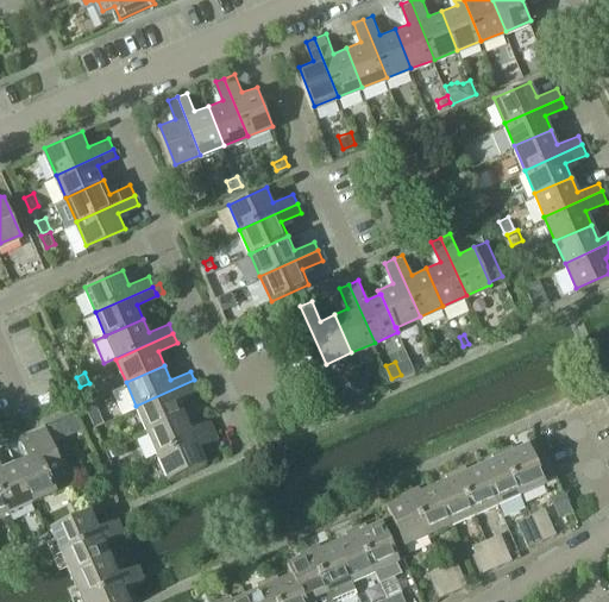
[(136,406),(146,430),(184,413),(179,399),(198,389),(194,380),(136,406)]
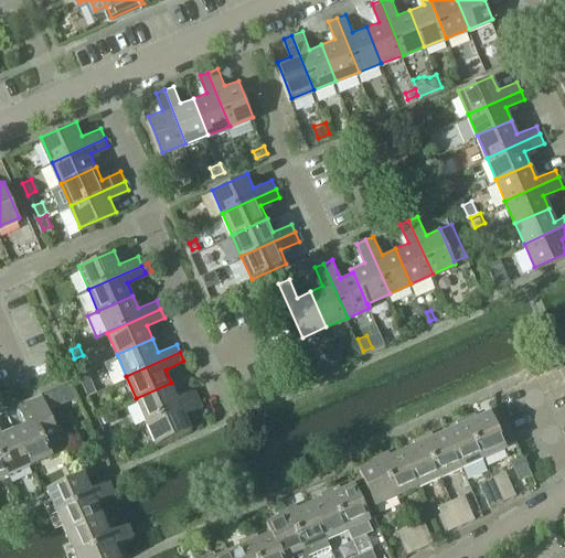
[(136,398),(146,419),(199,395),(195,387),(177,396),(171,383),(136,398)]
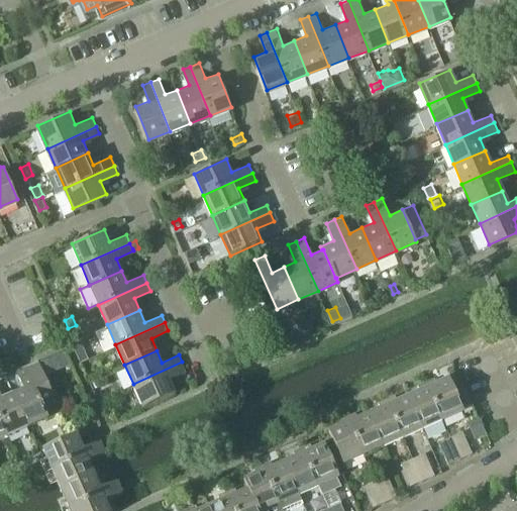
[(24,385),(13,390),(28,423),(47,414),(43,405),(56,400),(36,358),(16,367),(24,385)]
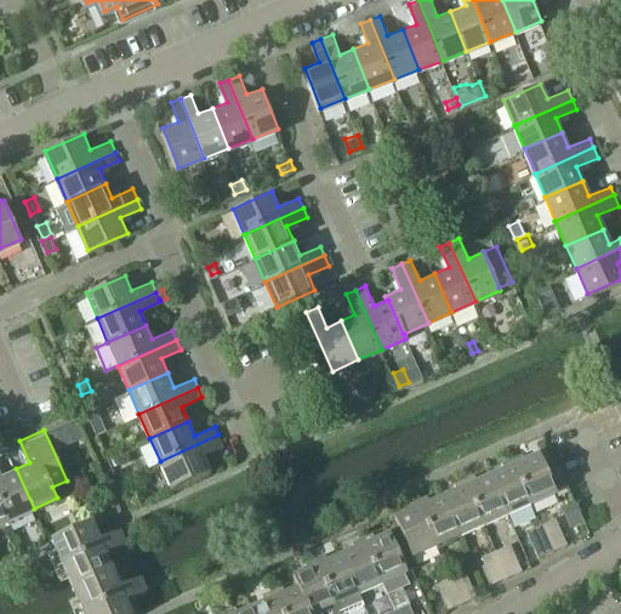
[(218,435),(160,461),(171,487),(210,470),(204,454),(223,445),(218,435)]
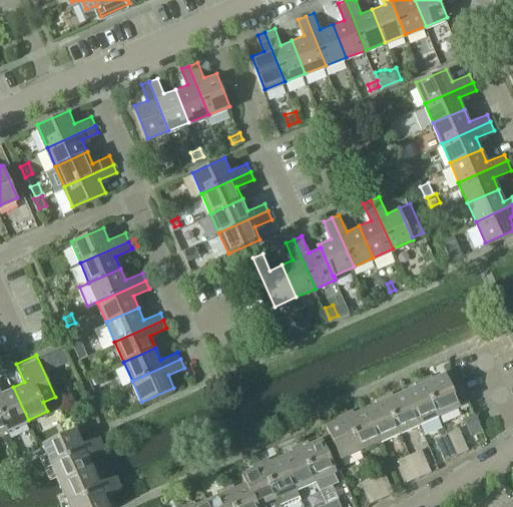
[(432,373),(424,377),(440,414),(461,405),(460,402),(469,398),(460,376),(450,380),(447,373),(434,378),(432,373)]
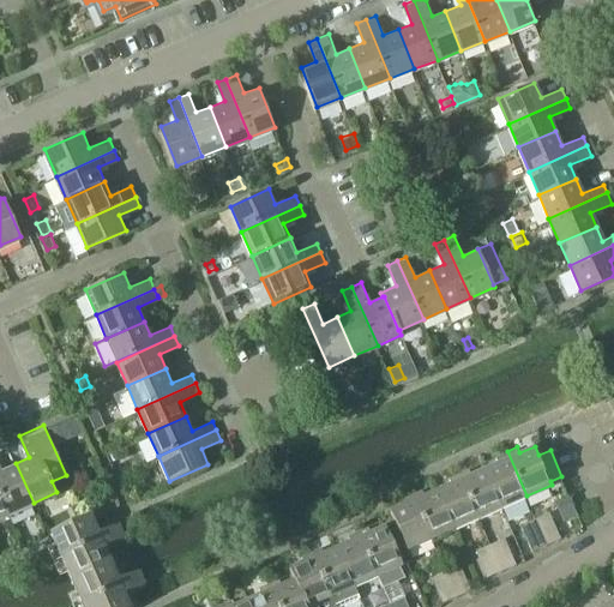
[(500,462),(487,468),(504,506),(527,496),(507,451),(497,456),(500,462)]
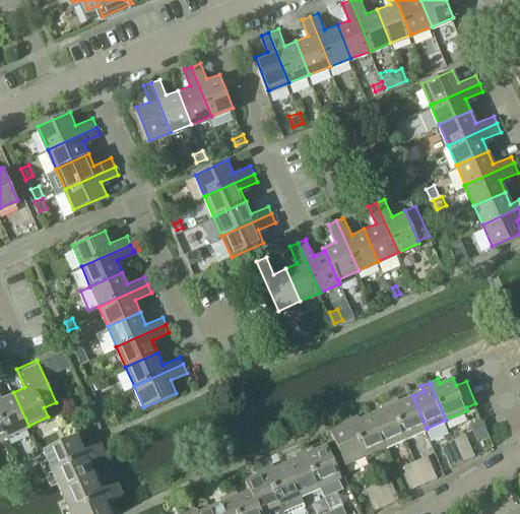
[(0,396),(0,414),(8,435),(28,426),(13,392),(0,397),(0,396)]
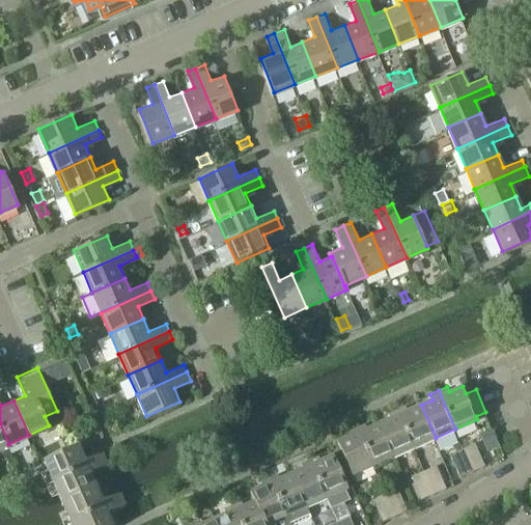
[(407,405),(398,408),(415,446),(436,438),(421,405),(409,410),(407,405)]
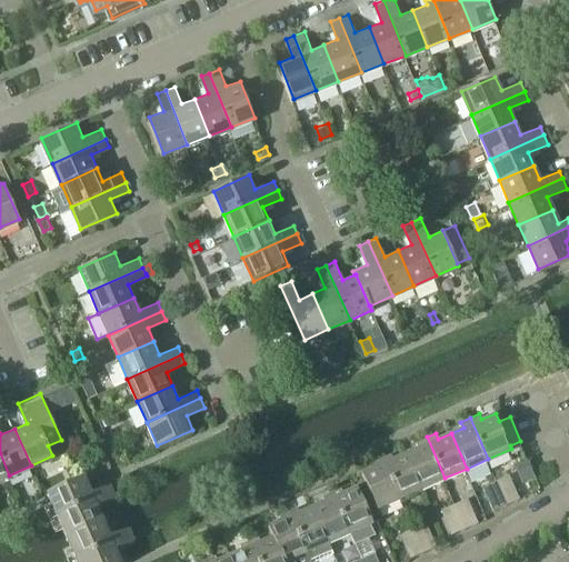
[(119,444),(116,437),(109,439),(112,448),(119,444)]
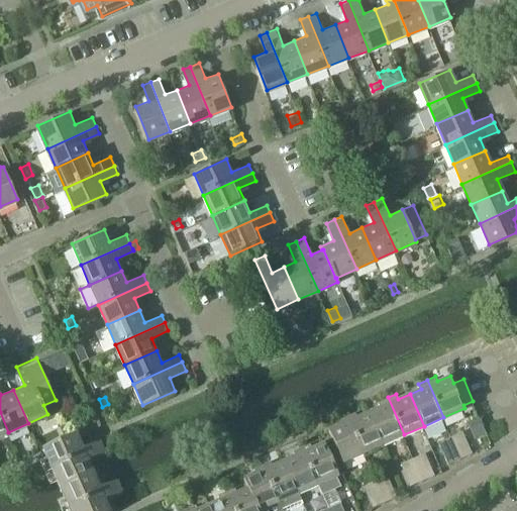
[(382,406),(371,411),(385,443),(404,434),(388,397),(380,401),(382,406)]
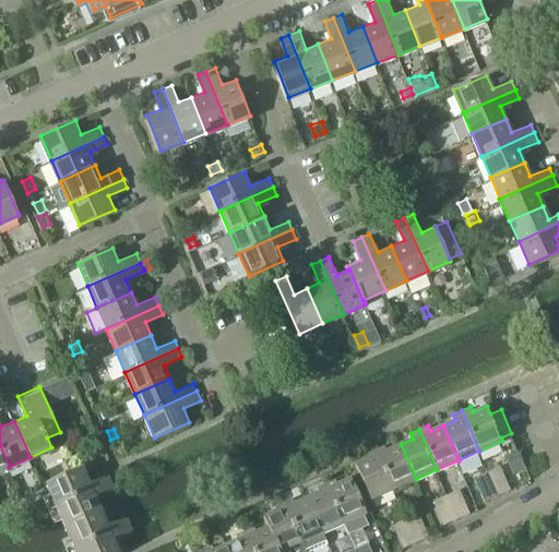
[(385,443),(377,447),(395,488),(416,479),(401,444),(389,448),(385,443)]
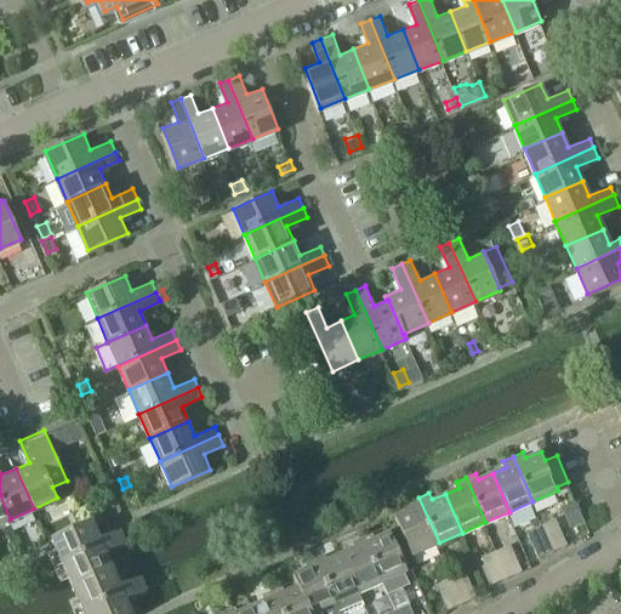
[(0,523),(10,519),(0,495),(0,523)]
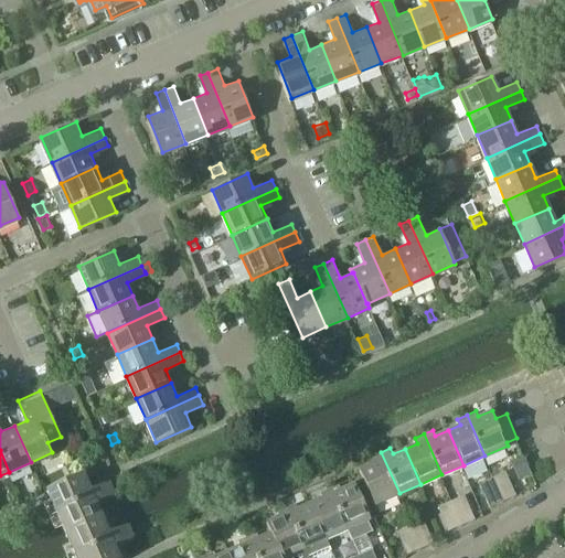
[(400,493),(381,452),(372,457),(374,462),(360,468),(375,503),(400,493)]
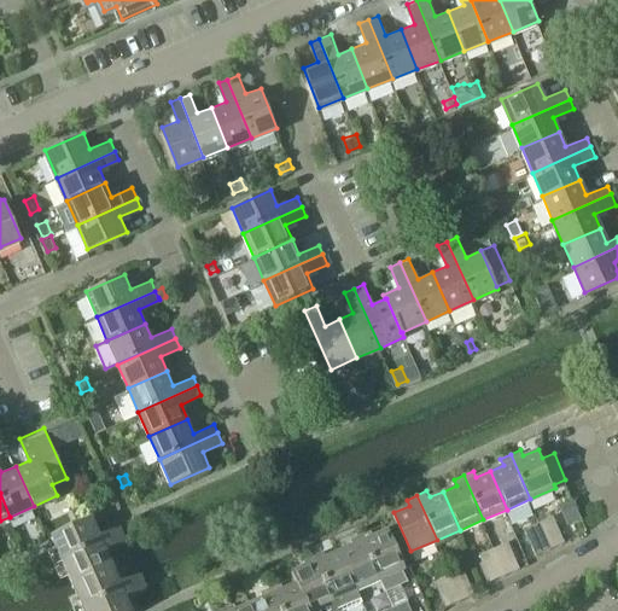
[(554,515),(540,521),(551,545),(565,539),(554,515)]
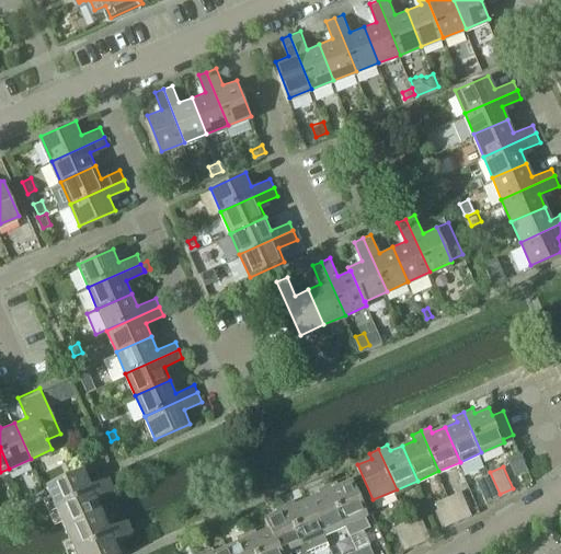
[(58,510),(66,529),(102,512),(95,496),(114,488),(112,485),(109,475),(89,484),(87,479),(82,468),(46,484),(50,494),(58,510)]
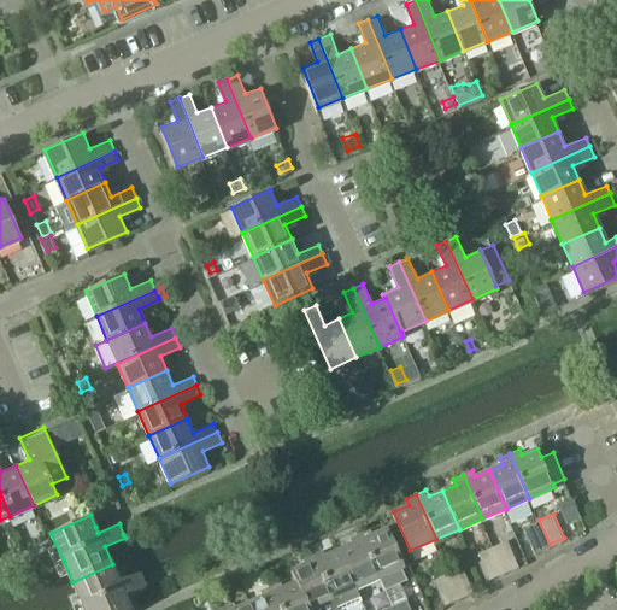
[(550,544),(539,520),(524,526),(535,550),(550,544)]
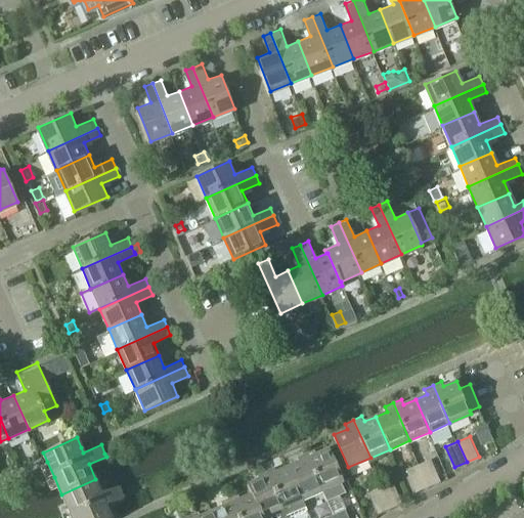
[(315,447),(307,450),(323,488),(322,488),(326,499),(346,489),(342,480),(344,479),(330,447),(317,452),(315,447)]
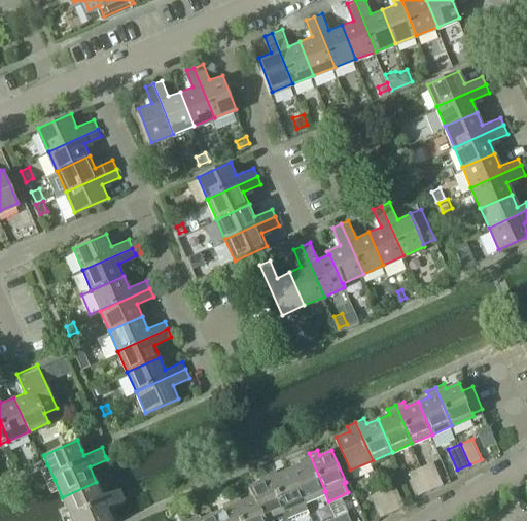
[(303,462),(291,467),(305,499),(324,491),(325,491),(309,453),(301,457),(303,462)]
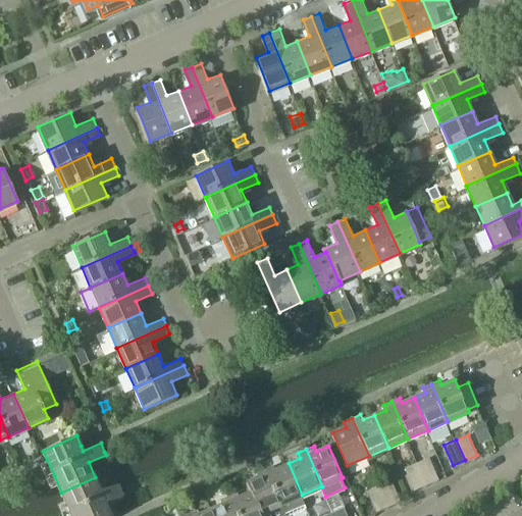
[(429,455),(418,460),(427,481),(438,476),(429,455)]
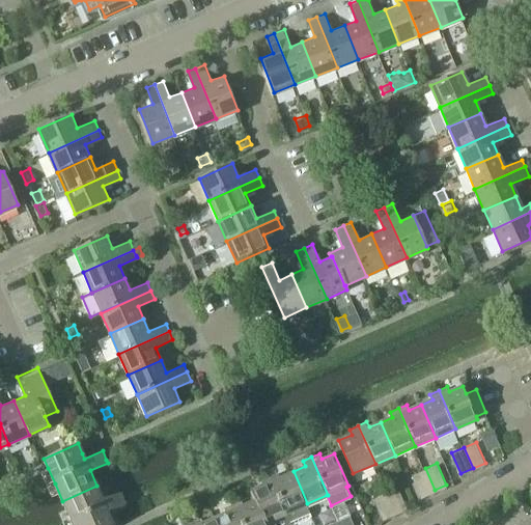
[(435,490),(425,468),(413,473),(422,495),(435,490)]
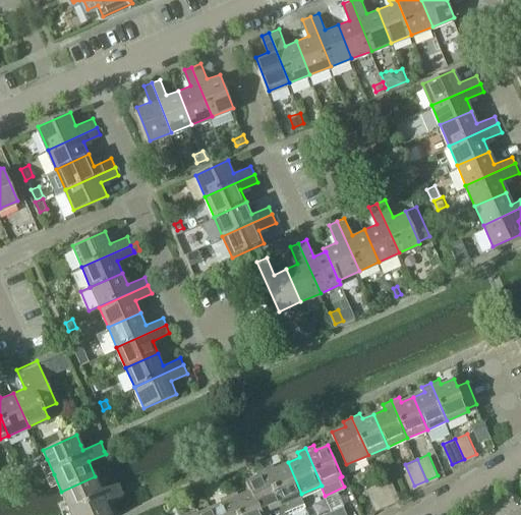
[(274,462),(266,465),(286,512),(305,504),(301,495),(301,494),(288,462),(277,467),(274,462)]
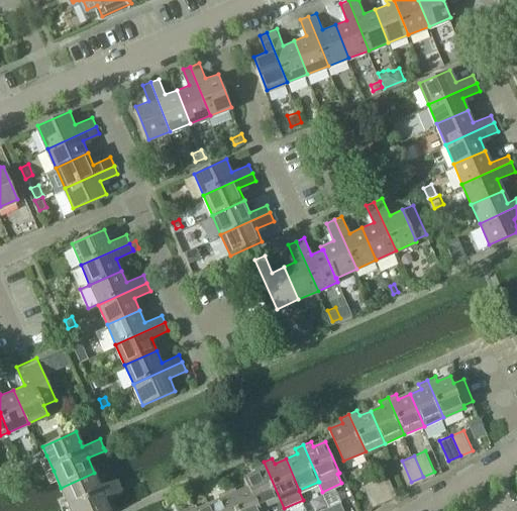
[(245,477),(248,485),(249,485),(260,508),(261,507),(262,510),(277,510),(284,508),(264,462),(255,466),(259,471),(245,477)]
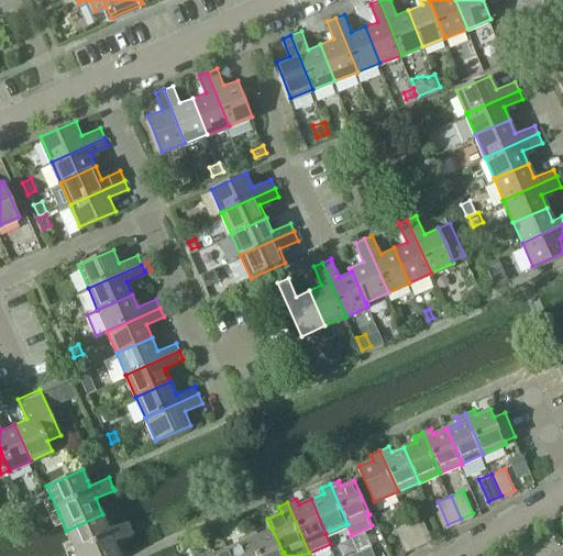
[(77,555),(120,555),(119,551),(114,542),(133,533),(128,522),(128,520),(109,529),(102,514),(66,531),(73,546),(77,555)]
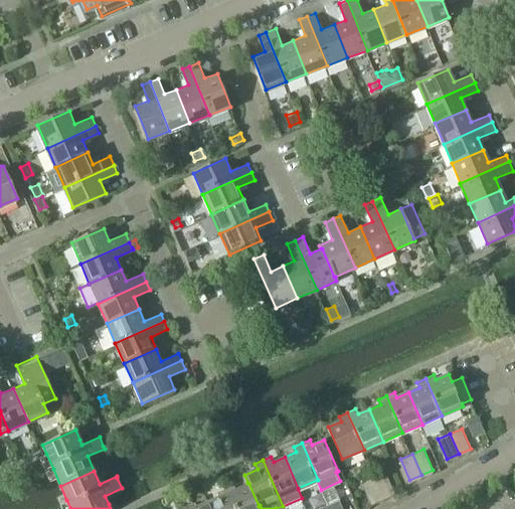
[(385,471),(375,475),(384,497),(395,492),(385,471)]
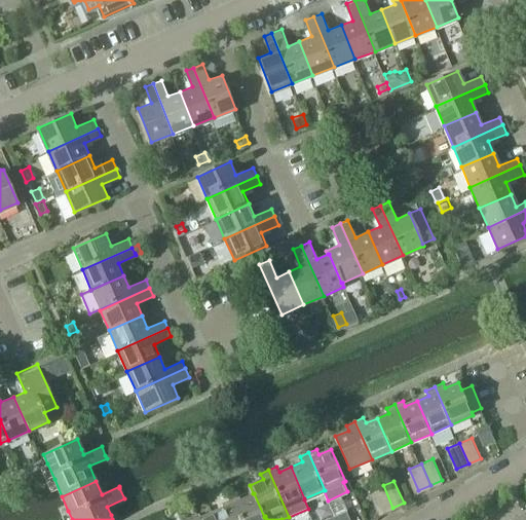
[(392,508),(383,485),(370,491),(379,513),(392,508)]
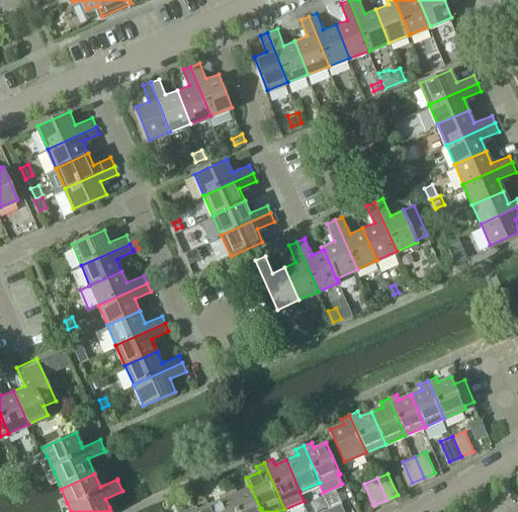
[(236,485),(228,489),(238,511),(262,511),(261,508),(260,509),(250,486),(249,486),(239,491),(236,485)]
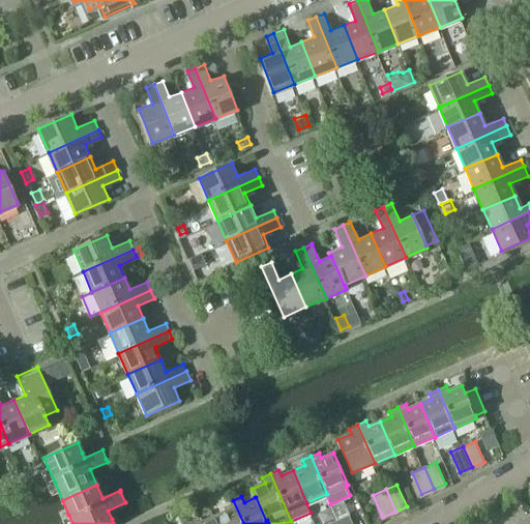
[(227,510),(215,515),(219,523),(243,523),(233,500),(224,504),(227,510)]
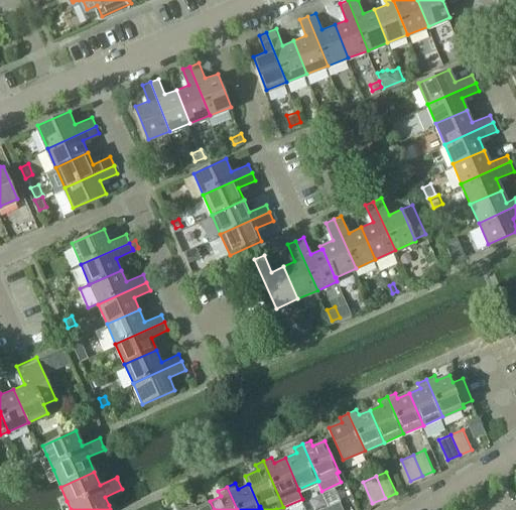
[(345,509),(340,498),(329,503),(332,509),(345,509)]
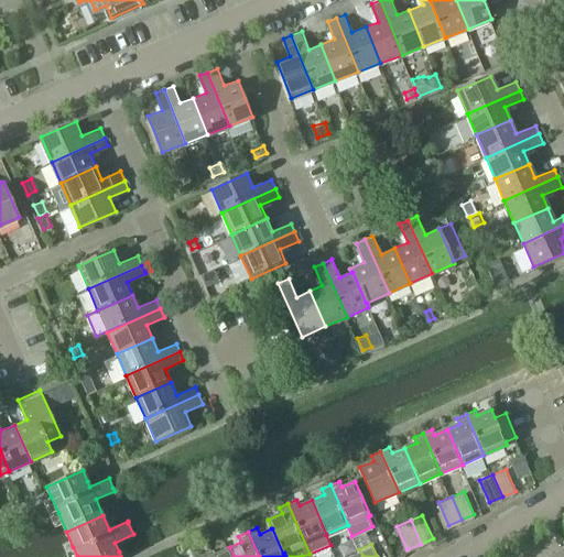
[(214,546),(205,549),(208,556),(234,556),(229,547),(217,553),(214,546)]
